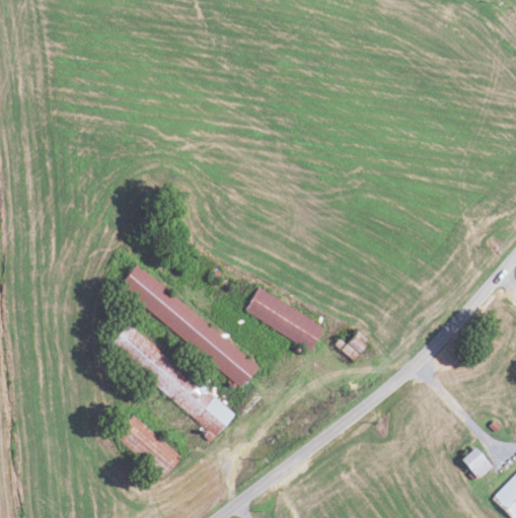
[(243,386),(261,365),(135,266),(118,287),(243,386)]
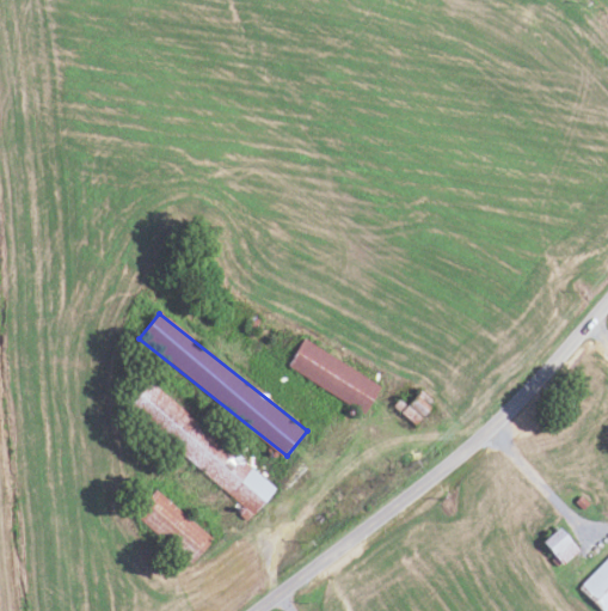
[(306,338),(288,366),(364,417),(384,390),(306,338)]
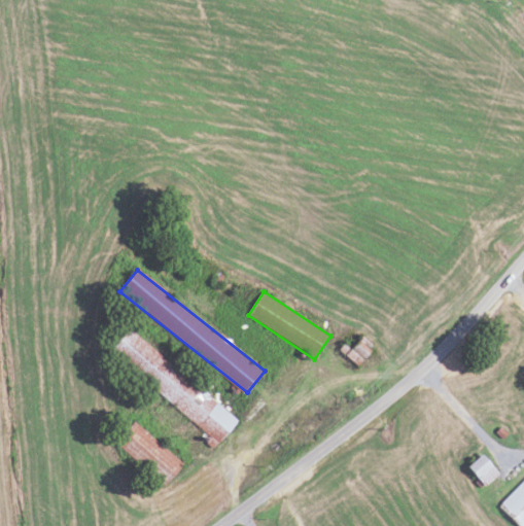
[(220,443),(240,419),(129,328),(109,352),(220,443)]
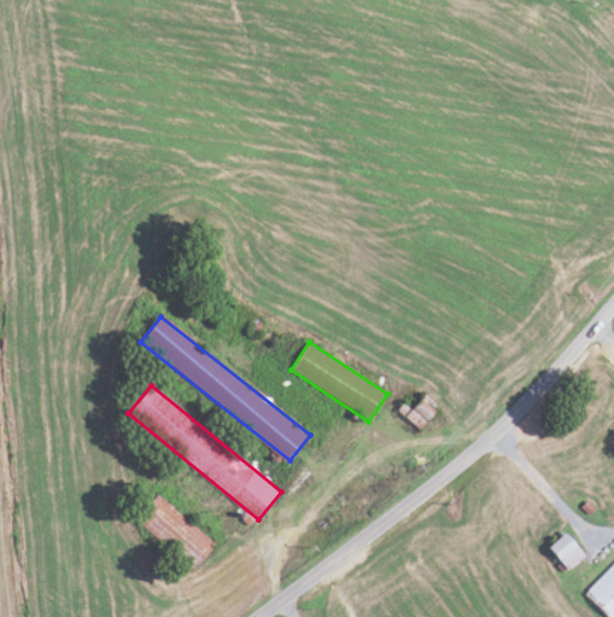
[(399,411),(421,430),(440,407),(426,395),(413,411),(405,405),(399,411)]
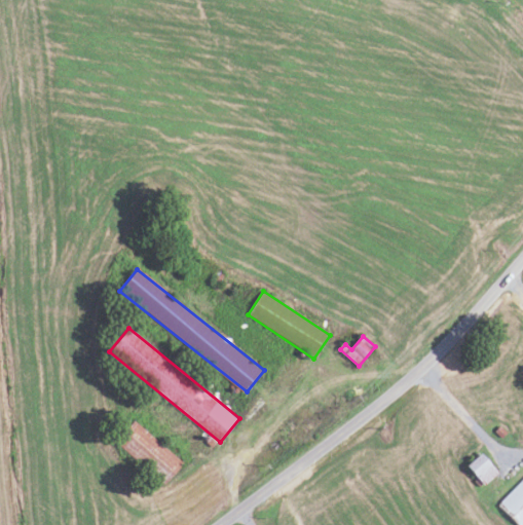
[(186,464),(137,423),(118,445),(167,486),(186,464)]
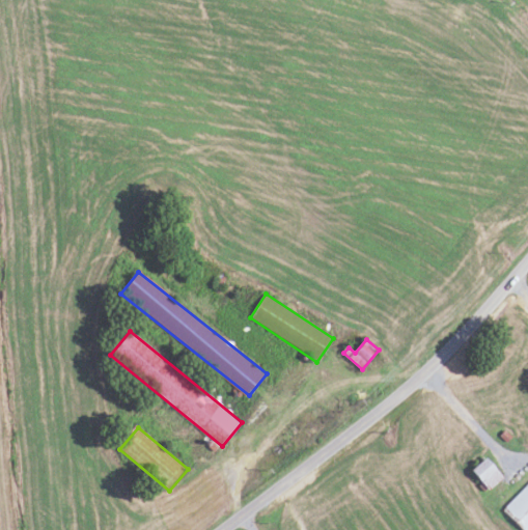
[(508,443),(513,438),(507,431),(502,437),(508,443)]
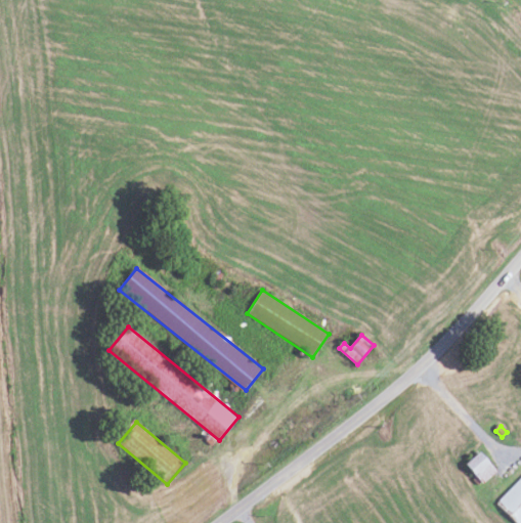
[(467,465),(484,484),(498,472),(481,452),(467,465)]
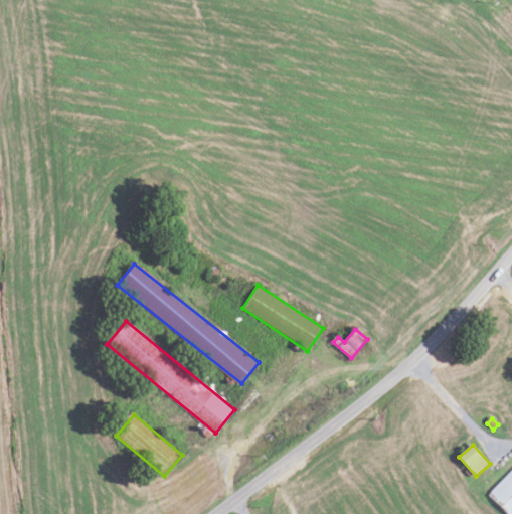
[(511,470),(487,495),(506,513),(511,513),(511,470)]
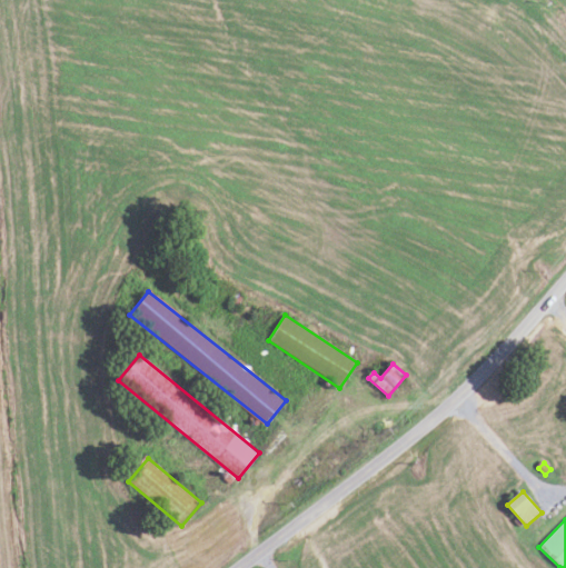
All buildings are outlined.
